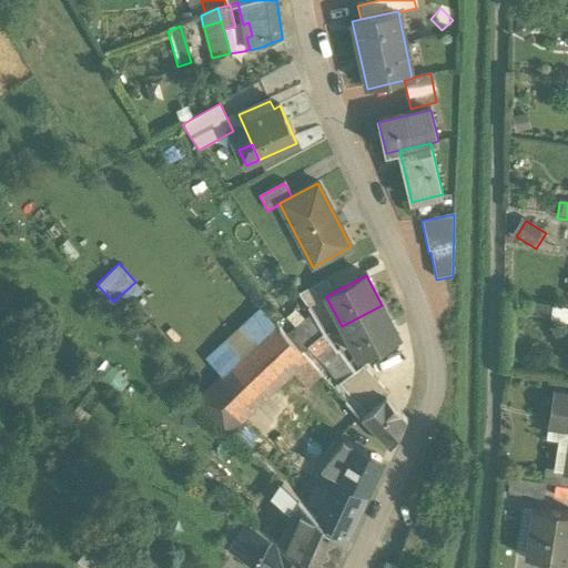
[(326,281),(300,295),(307,307),(326,297),(326,296),(333,293),(326,281)]
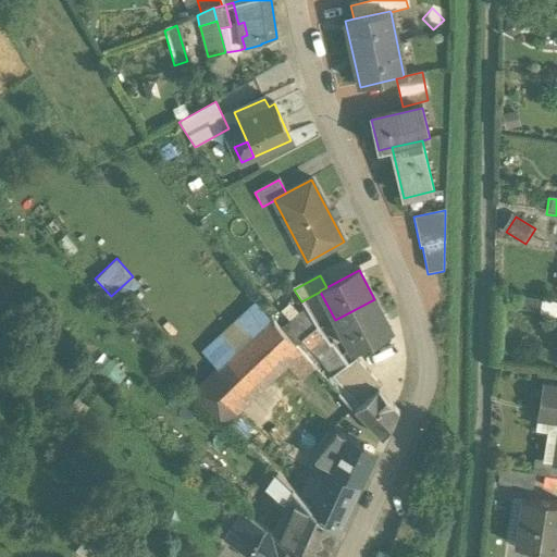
[(374,299),(335,320),(351,350),(391,329),(374,299)]
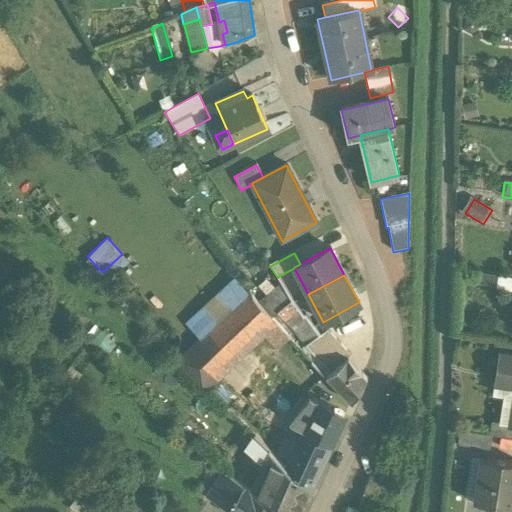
[(511,278),(499,276),(497,290),(511,292),(511,278)]
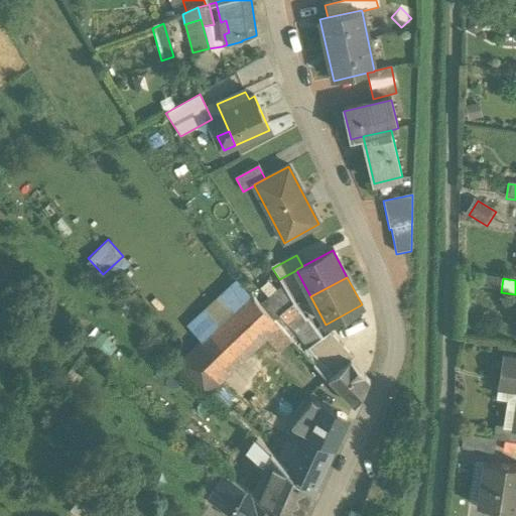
[(201,344),(179,365),(206,391),(263,335),(276,324),(273,320),(261,307),(238,282),(185,329),(201,344)]
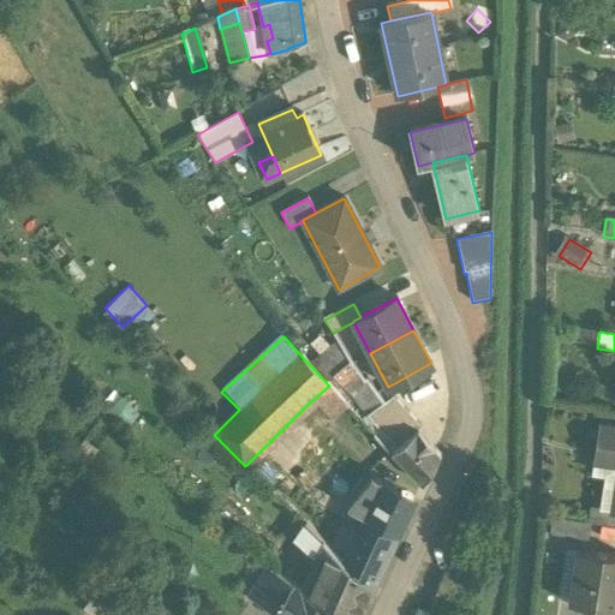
[(339,342),(311,366),(326,382),(333,376),(350,363),(339,342)]
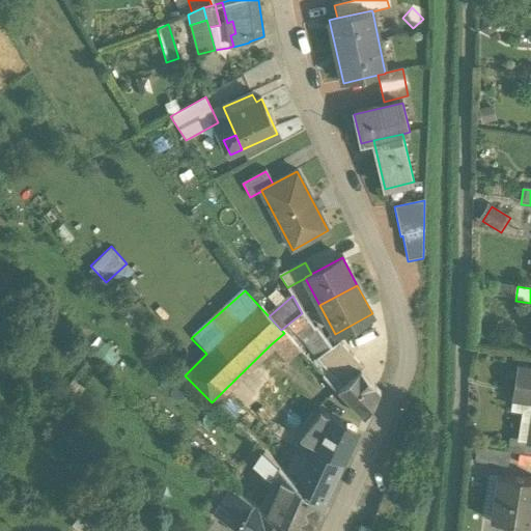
[(302,313),(287,325),(294,332),(295,332),(307,320),(302,313)]
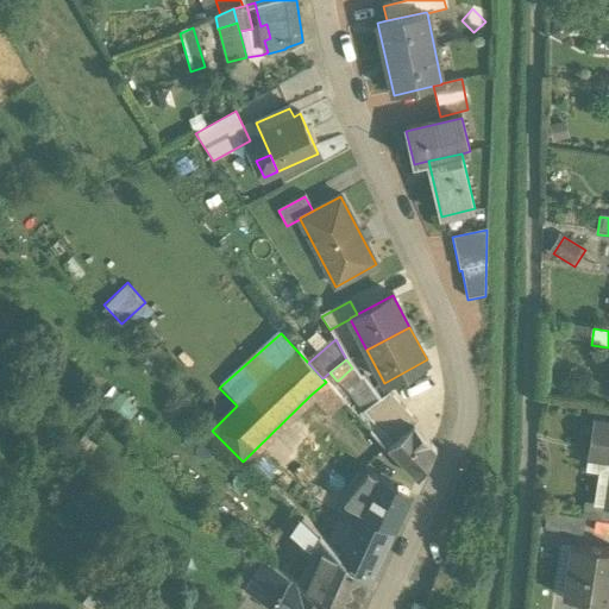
[(352,368),(338,381),(360,405),(365,400),(370,406),(378,400),(362,377),(360,378),(352,368)]
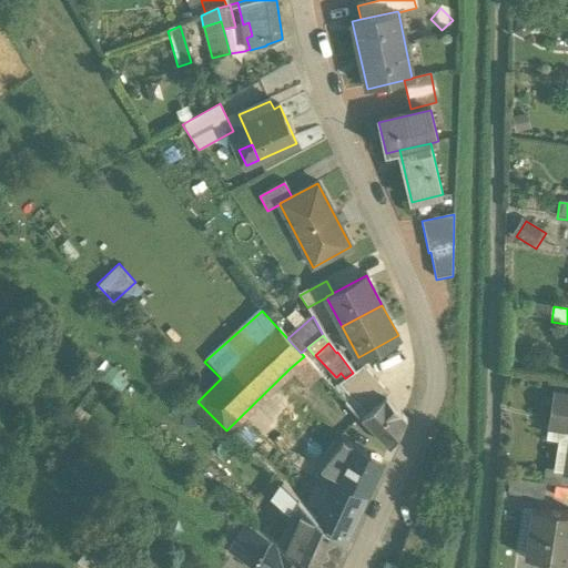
[(321,375),(304,356),(290,368),(307,387),(321,375)]
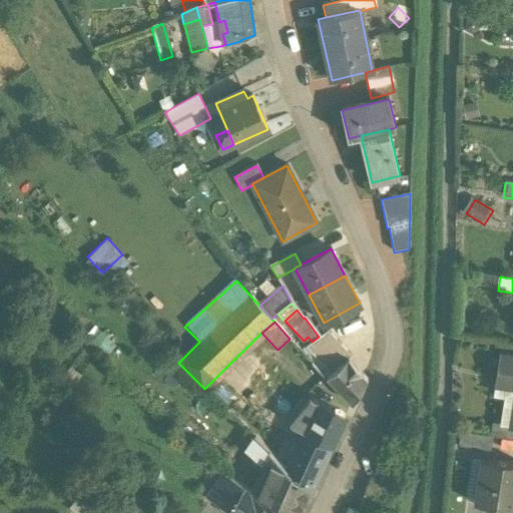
[(101,329),(89,343),(112,363),(124,349),(101,329)]
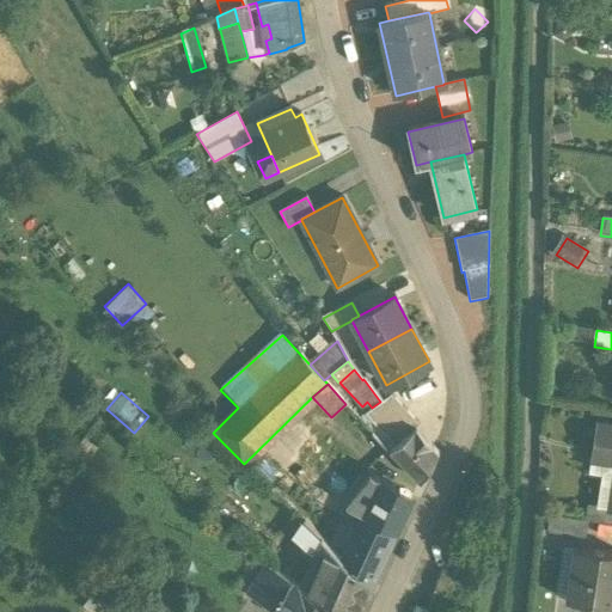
[(367,412),(365,414),(395,446),(415,428),(420,424),(391,393),(380,402),(372,408),(367,412)]
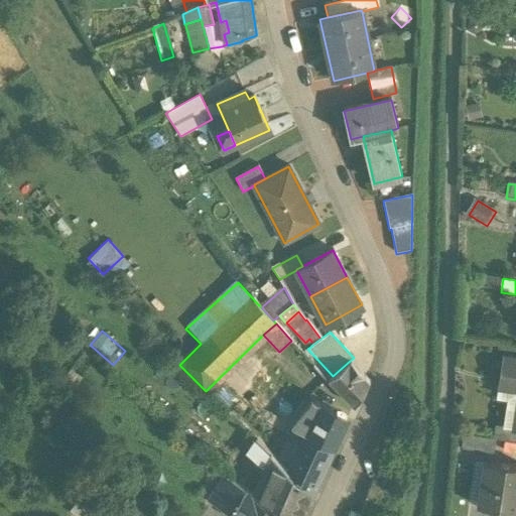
[(309,339),(305,343),(309,348),(313,344),(309,339)]
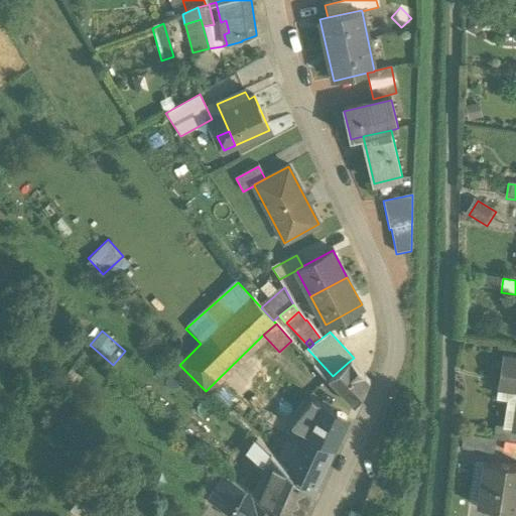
[(515,360),(505,358),(501,381),(515,383),(515,420),(515,429),(514,430),(515,430),(515,360)]
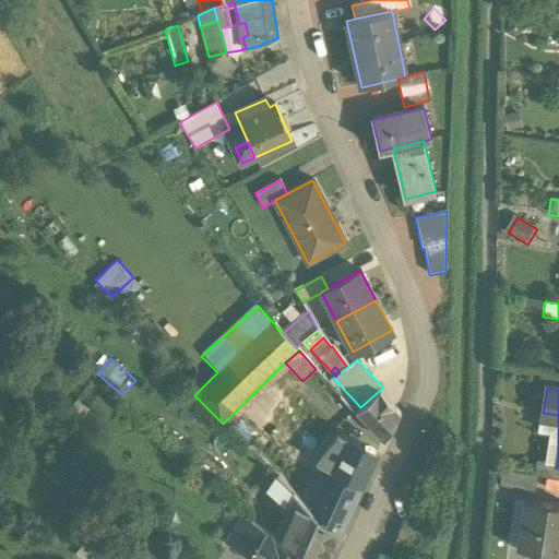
[(400,414),(379,391),(360,407),(355,412),(383,441),(400,414)]
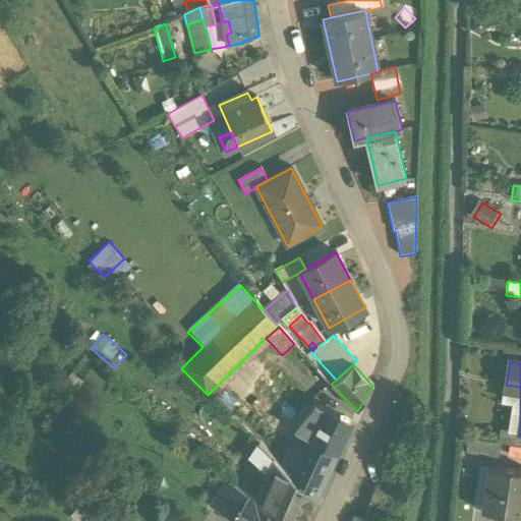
[(340,416),(313,403),(313,404),(314,406),(295,431),(308,438),(337,452),(348,427),(337,422),(340,416)]
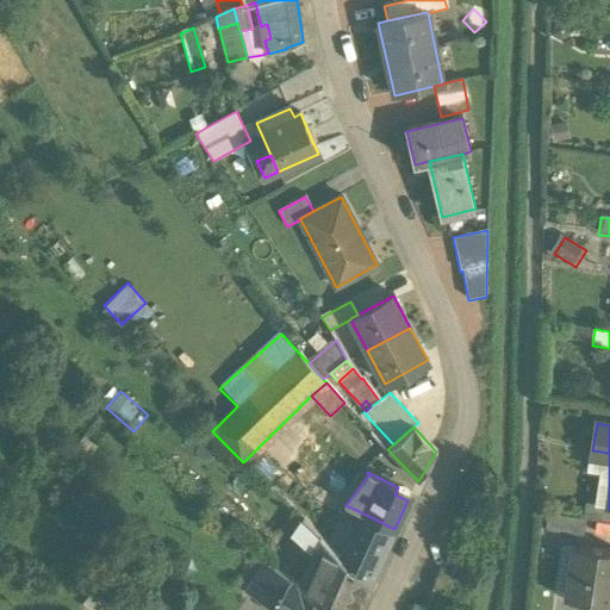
[(609,508),(587,505),(585,520),(586,521),(609,523),(609,509),(608,509),(609,508)]
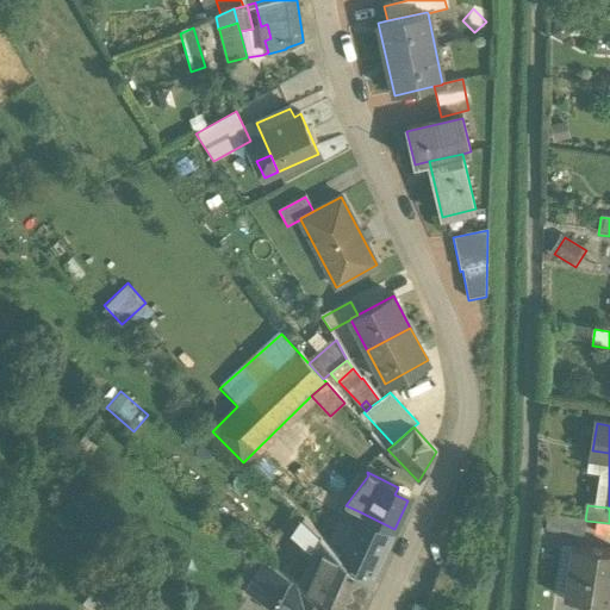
[(394,529),(361,512),(349,539),(341,558),(369,584),(394,529)]
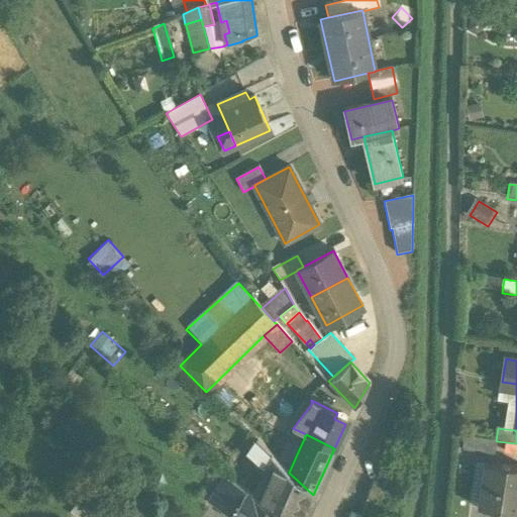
[(496,440),(464,435),(462,450),(495,455),(497,441),(496,440)]
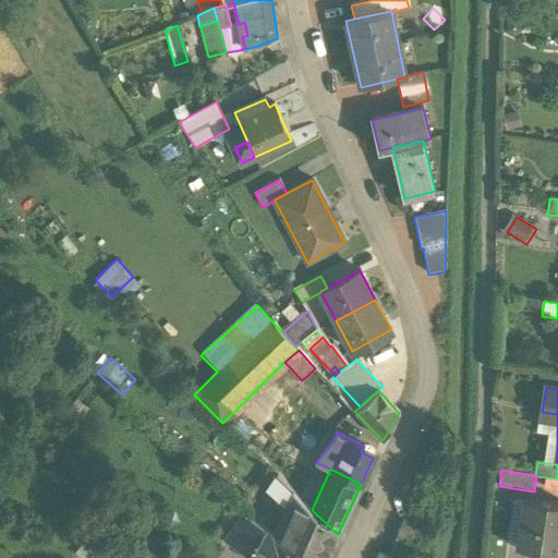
[(292,492),(273,535),(304,557),(329,557),(340,536),(338,534),(312,510),(292,492)]
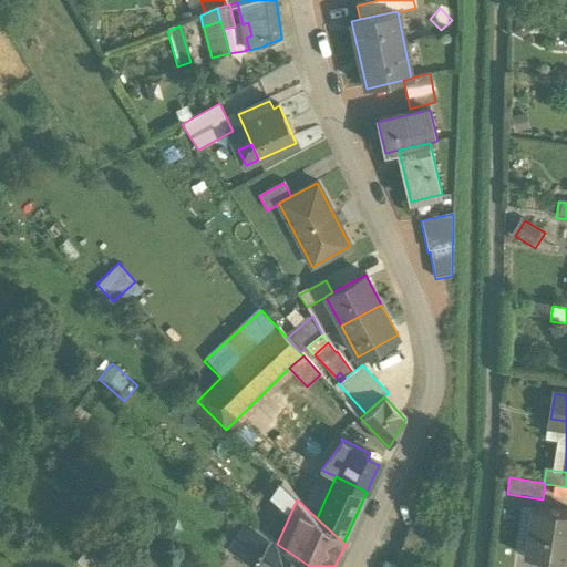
[(566,513),(533,508),(525,556),(566,563),(566,513)]
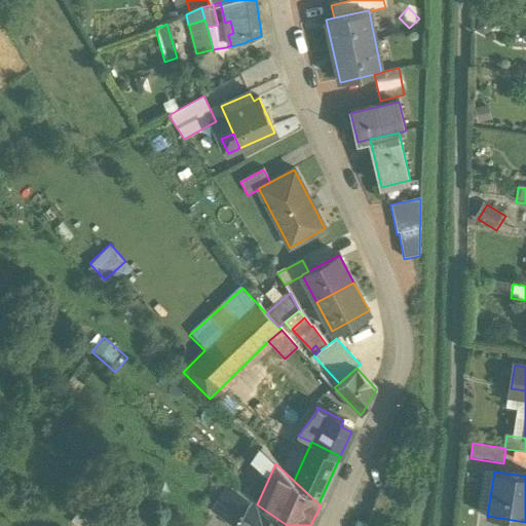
[(250,499),(230,487),(215,512),(235,524),(250,499)]
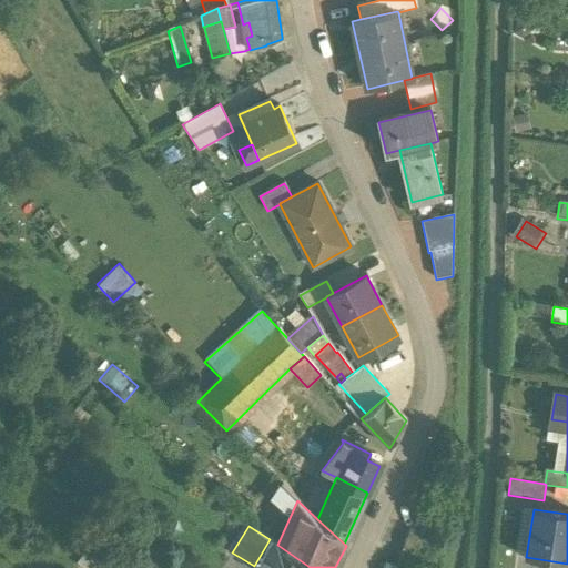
[(310,567),(277,545),(270,539),(254,566),(257,567),(310,567)]
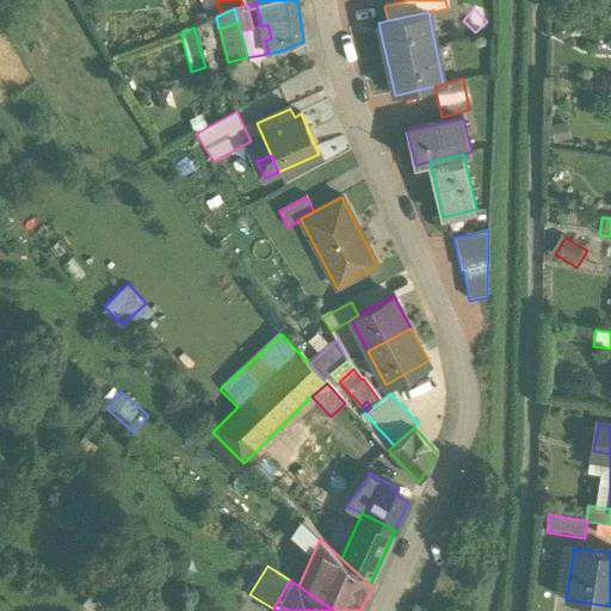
[(85,605),(93,610),(112,610),(123,599),(102,582),(85,605)]
